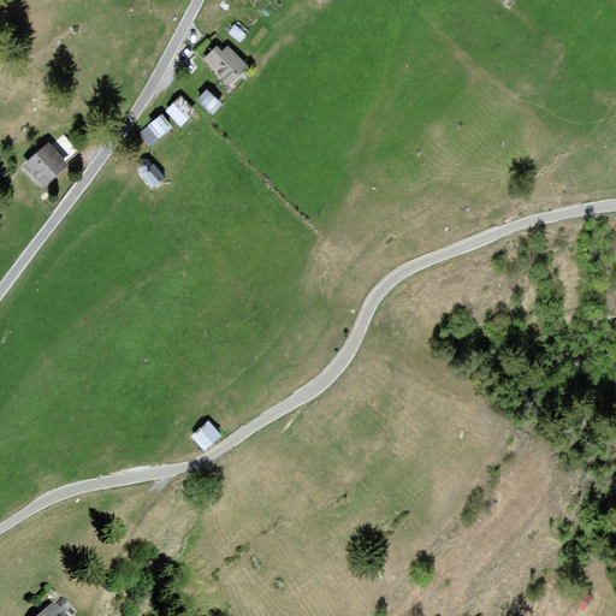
[(219,45),(206,59),(234,86),(250,67),(229,46),(225,51),(219,45)]
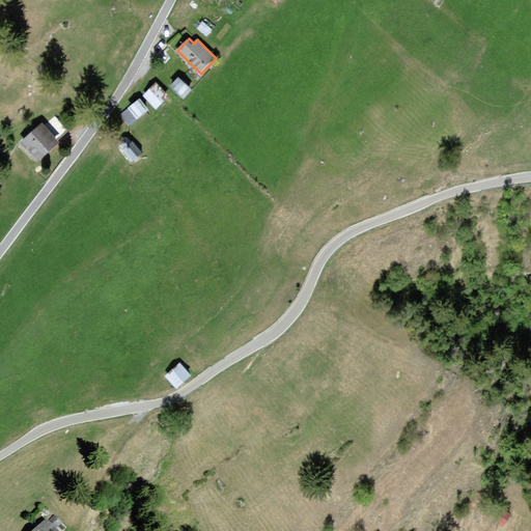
[(194,90),(179,77),(171,85),(187,99),(194,90)]
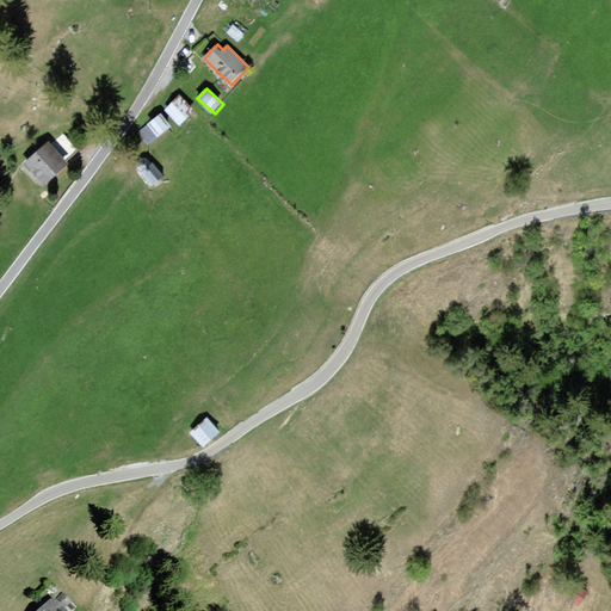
[(196,110),(181,94),(166,107),(181,124),(196,110)]
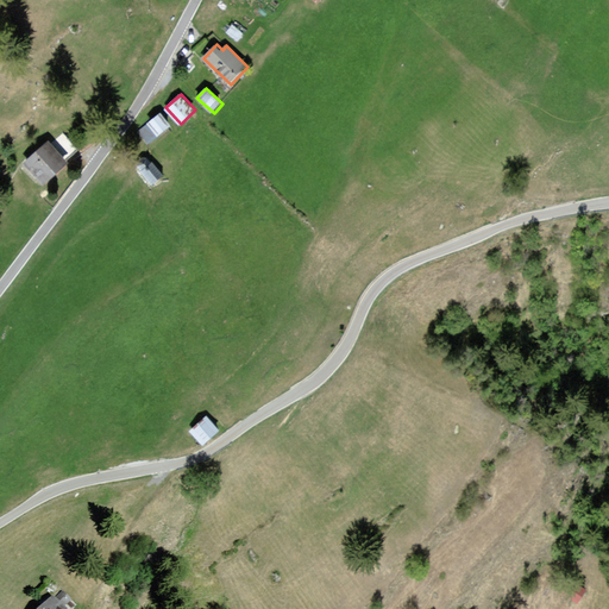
[(173,126),(162,113),(148,124),(158,137),(173,126)]
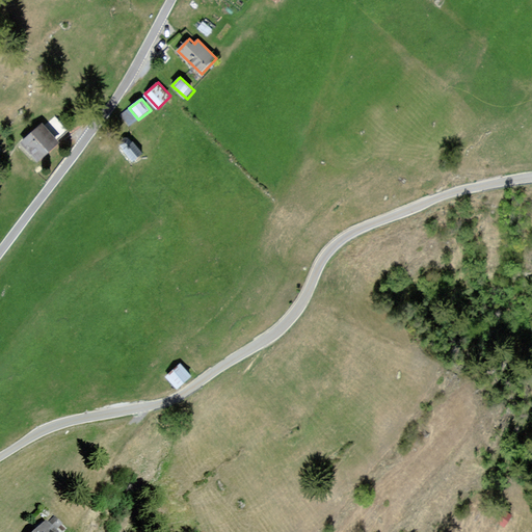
[(62,141),(43,122),(19,144),(38,164),(62,141)]
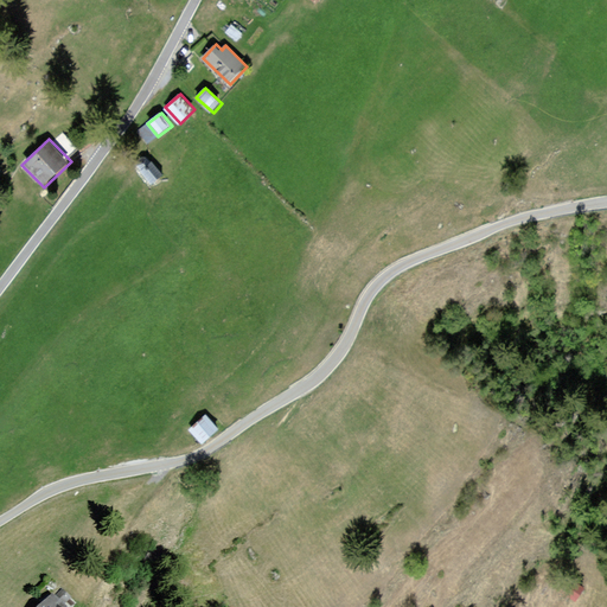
[(165,176),(152,160),(139,172),(152,187),(165,176)]
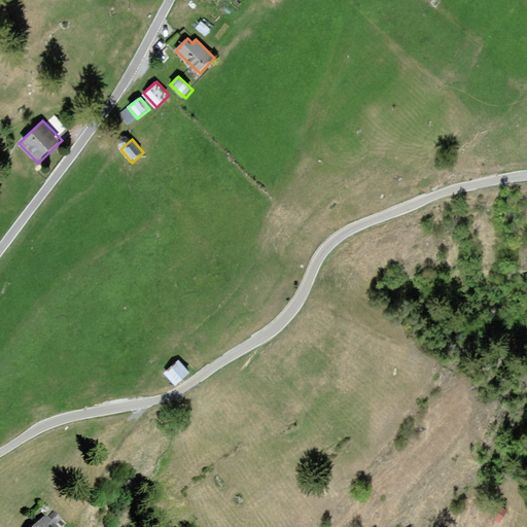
[(192,374),(181,360),(166,374),(177,386),(192,374)]
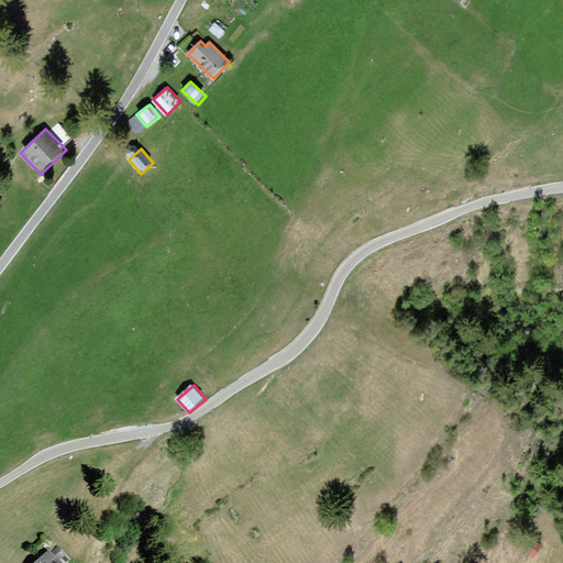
[(61,562),(50,552),(39,562),(61,562)]
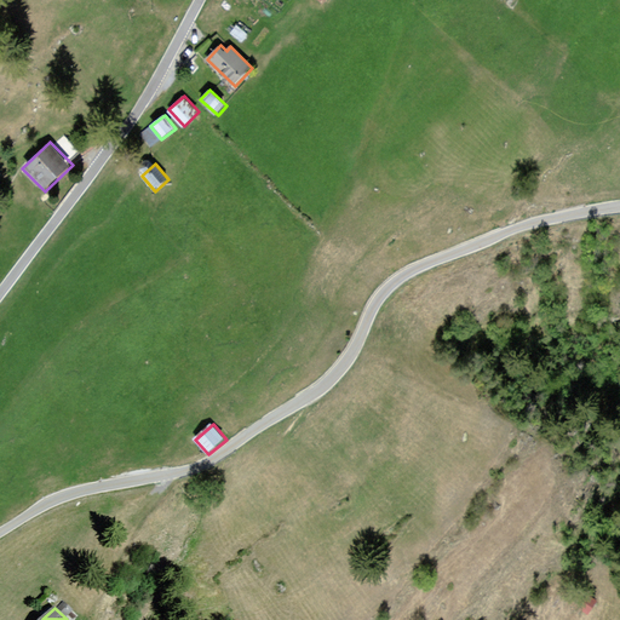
All buildings are outlined.
